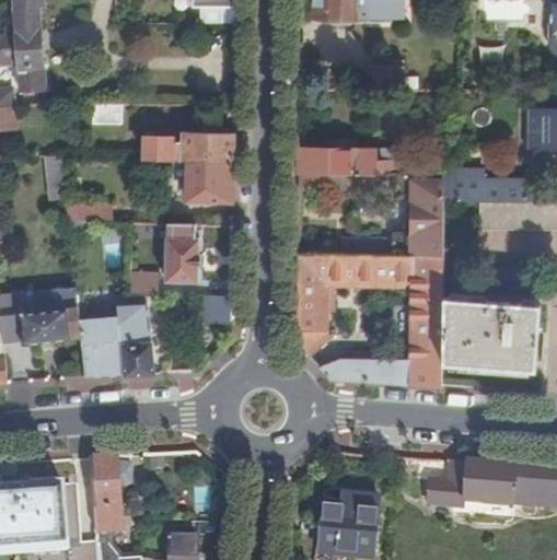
[(0,65),(14,63),(18,91),(22,91),(22,95),(27,95),(27,90),(44,88),(36,6),(43,4),(42,0),(9,0),(13,32),(0,34),(0,65)]
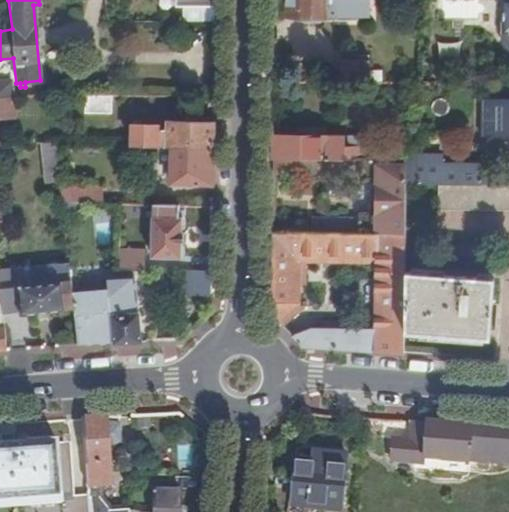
[(364,0),(285,0),(285,17),(330,17),(330,21),(354,21),(354,9),(364,0)]
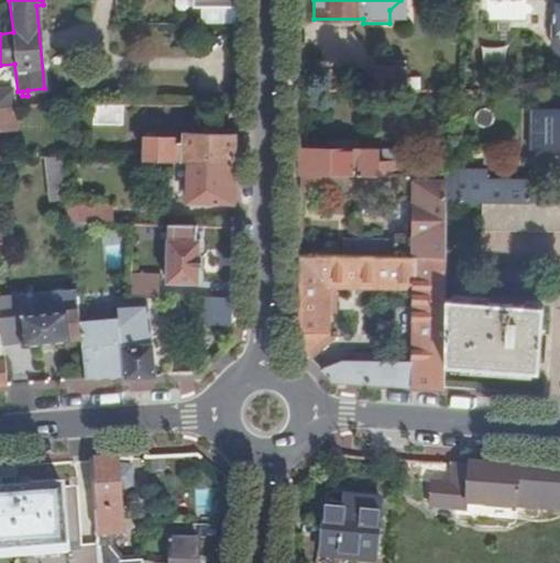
[(199,24),(234,25),(234,7),(199,7),(199,24)]
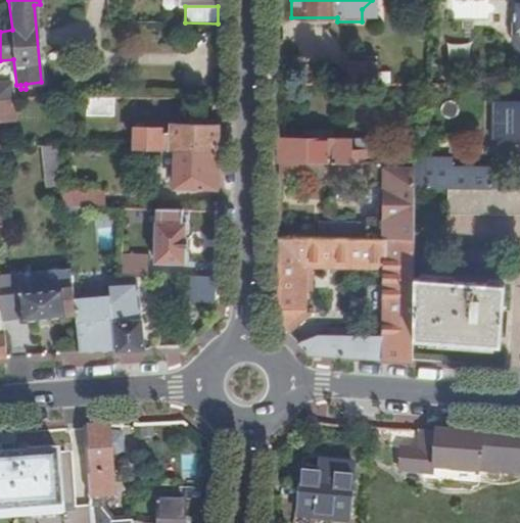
[(376,85),(377,75),(377,62),(345,62),(346,85),(376,85)]
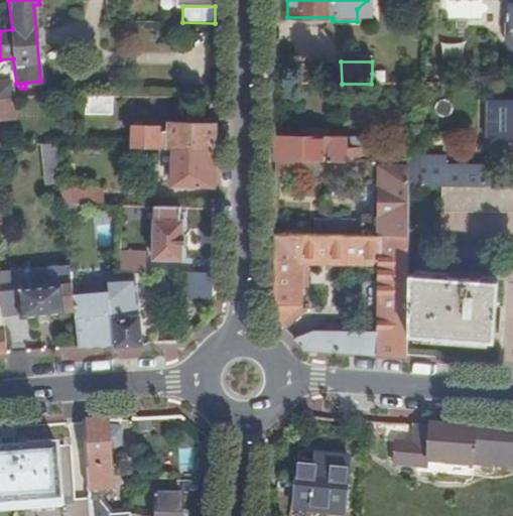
[(371,84),(383,84),(383,74),(372,74),(371,84)]
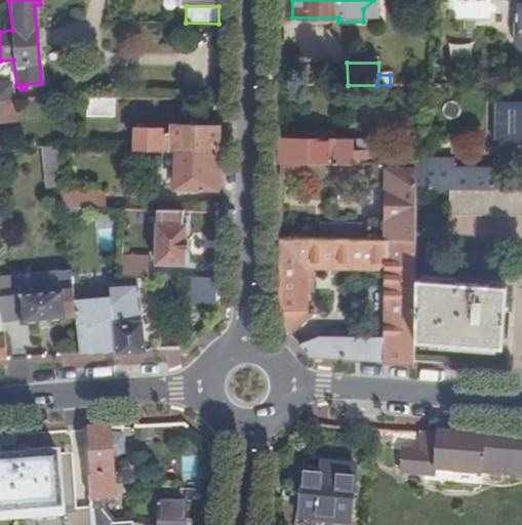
[(0,99),(12,99),(11,83),(0,83),(0,99)]
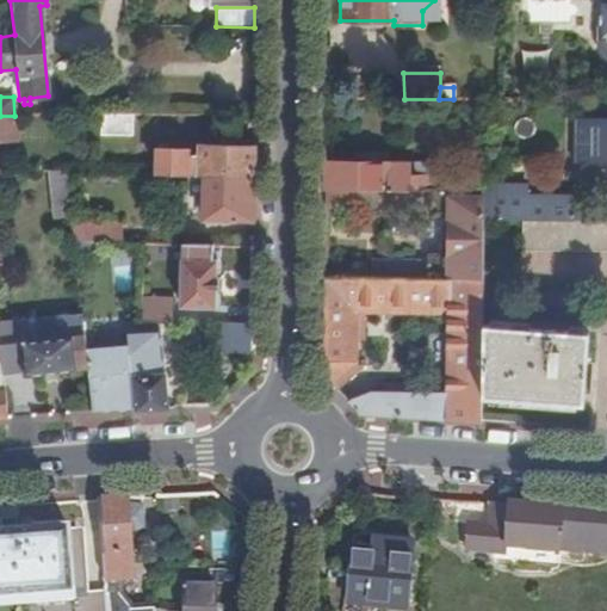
[(131,136),(131,115),(100,116),(101,137),(131,136)]
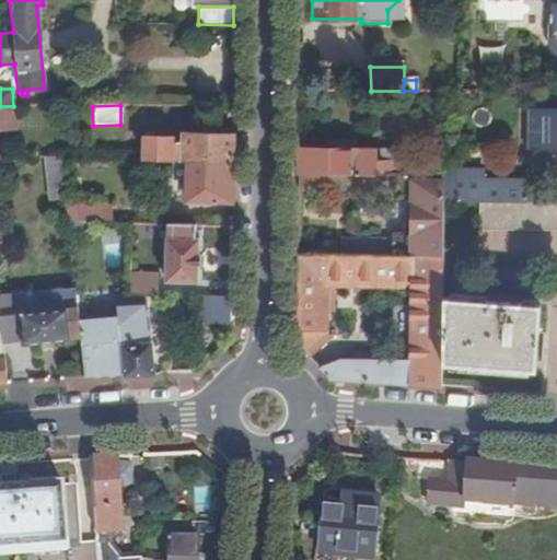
[(0,130),(16,129),(14,107),(13,106),(0,106),(0,130)]
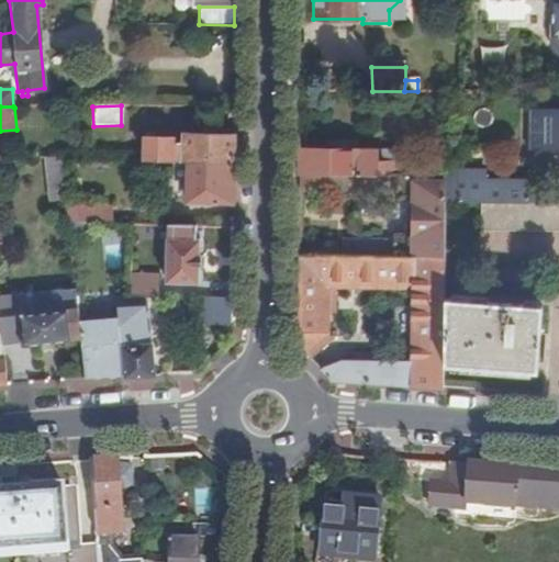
[(558,110),(534,110),(533,152),(558,152),(558,110)]
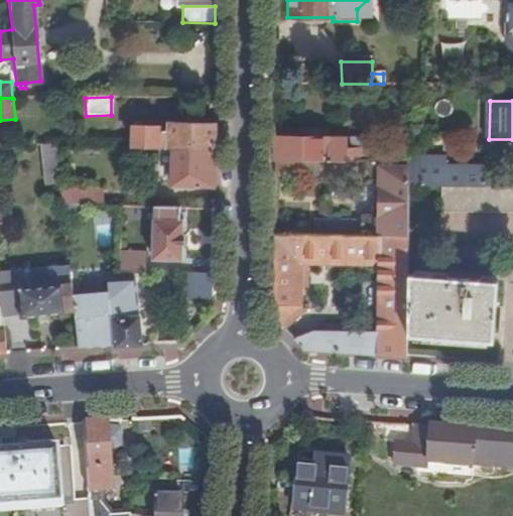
[(172,147),(214,148),(214,124),(168,123),(167,132),(156,132),(156,127),(133,127),(132,147),(172,147)]
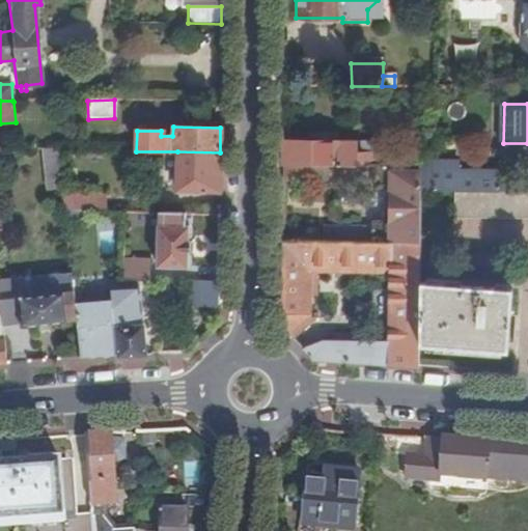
[(281,165),(328,165),(371,166),(374,166),(374,143),(356,142),(336,141),(336,134),(315,134),(315,135),(315,141),(305,141),(281,140),(281,165)]
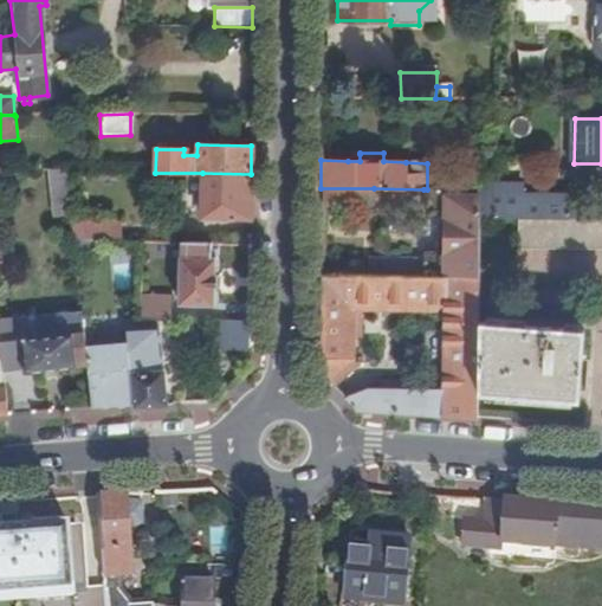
[(71,219),(65,172),(53,171),(59,220),(71,219)]
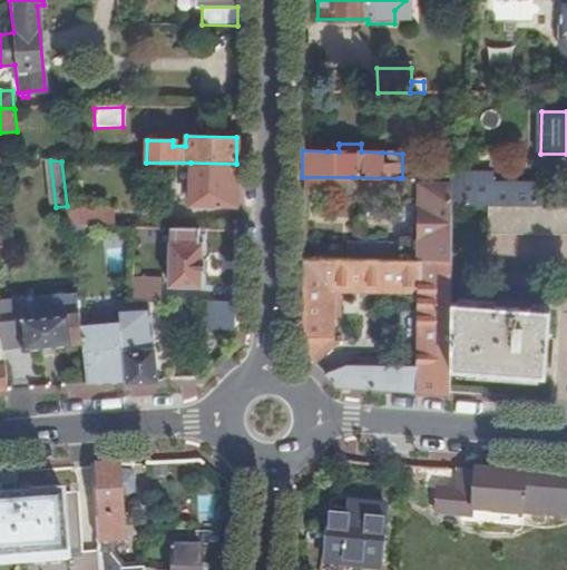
[(189,205),(235,206),(235,190),(236,164),(191,163),(189,205)]
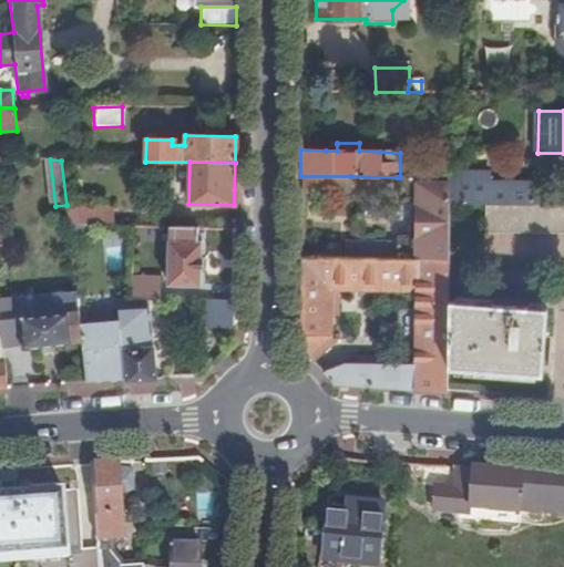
[(448,203),(484,203),(545,204),(544,184),(529,183),(529,182),(489,181),(489,173),(448,172),(448,177),(448,203)]
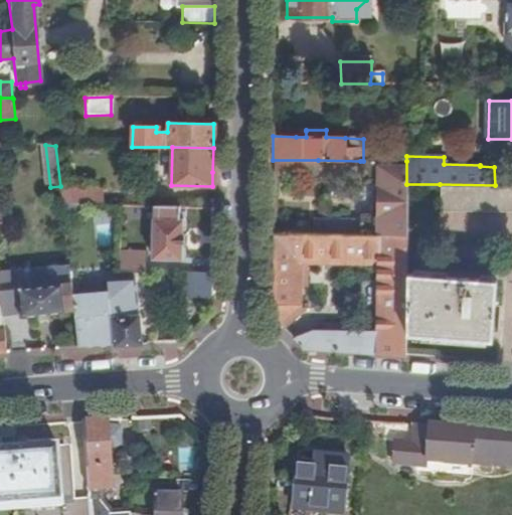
[(273,160),(273,174),(313,175),(313,171),(317,171),(318,160),(273,160)]
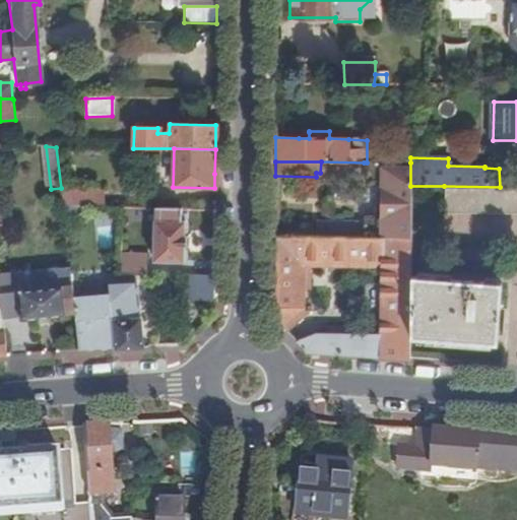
[(362,237),(409,238),(410,186),(410,163),(367,163),(364,163),(364,184),(380,184),(381,202),(374,206),(373,211),(374,215),(362,215),(362,228),(362,237)]
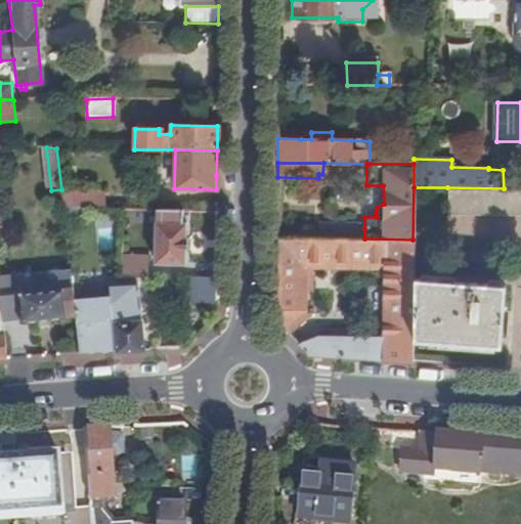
[(447,215),(520,216),(520,188),(504,188),(447,187),(447,215)]
